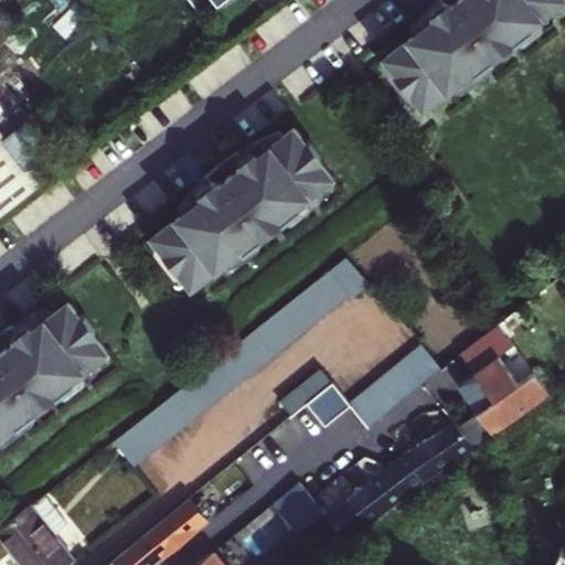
[(190,0),(200,13),(214,2),(217,7),(226,0),(190,0)]
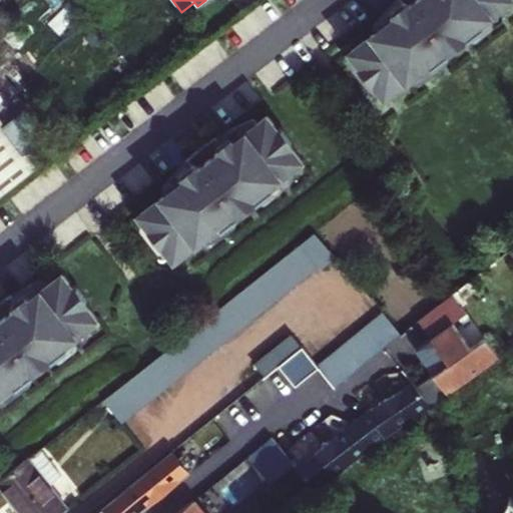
[(386,88),(497,0),(393,0),(395,2),(348,40),(386,88)]
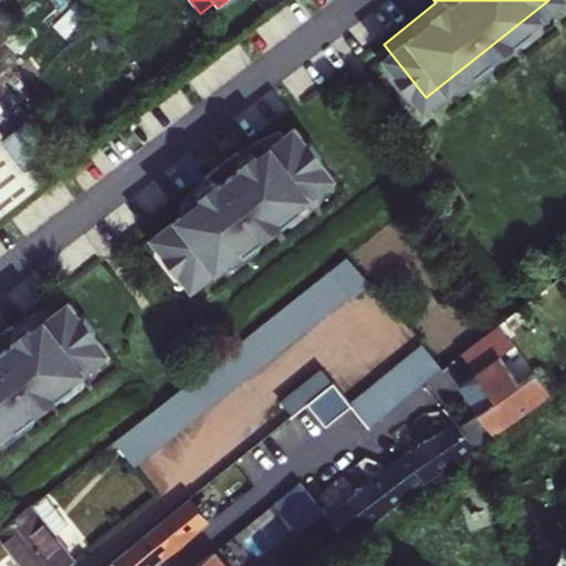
[(197,281),(339,167),(296,114),(262,140),(259,136),(242,149),(245,154),(222,173),(219,168),(203,180),(206,185),(154,227),(197,281)]
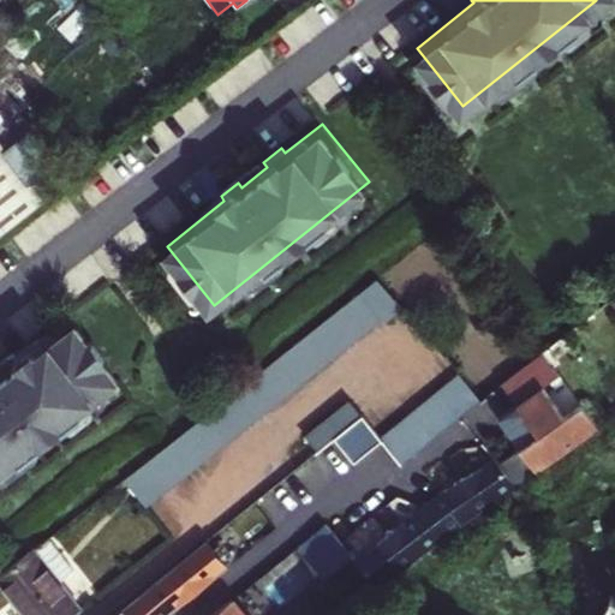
[(0,233),(46,199),(0,136),(0,233)]
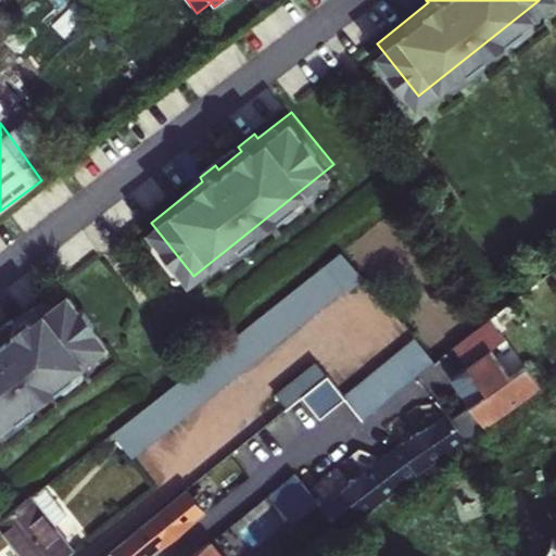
[(341,250),(112,432),(130,456),(344,285),(349,289),(364,277),(341,250)]
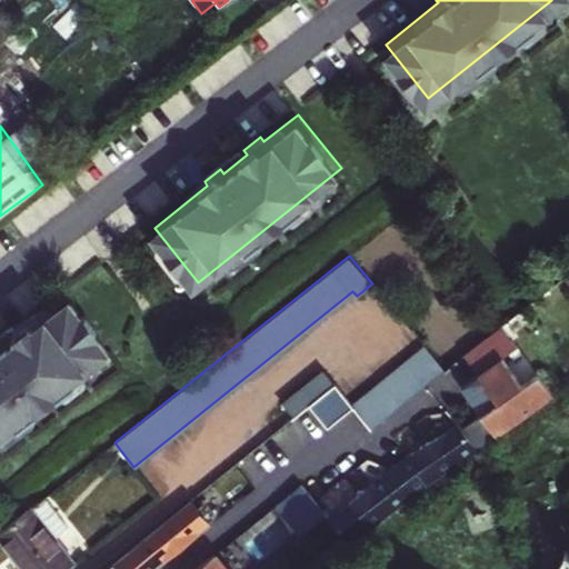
[(0,439),(115,348),(71,295),(37,321),(33,318),(17,330),(20,335),(0,351),(0,439)]
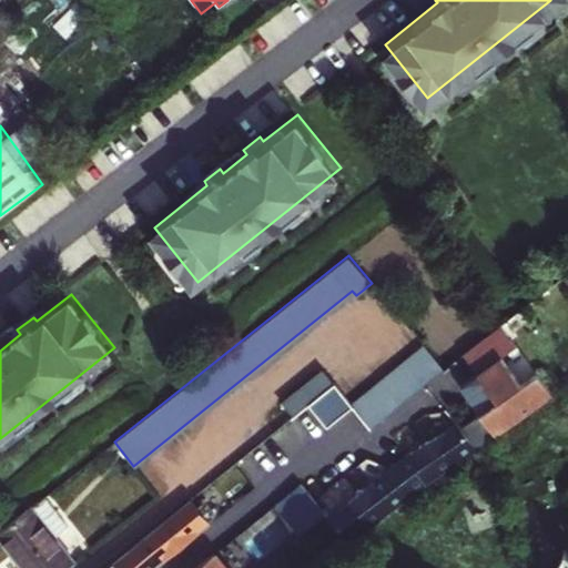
[(517,346),(500,325),(462,355),(476,375),(496,403),(478,415),(494,437),(551,395),(536,374),(520,385),(503,358),(517,346)]
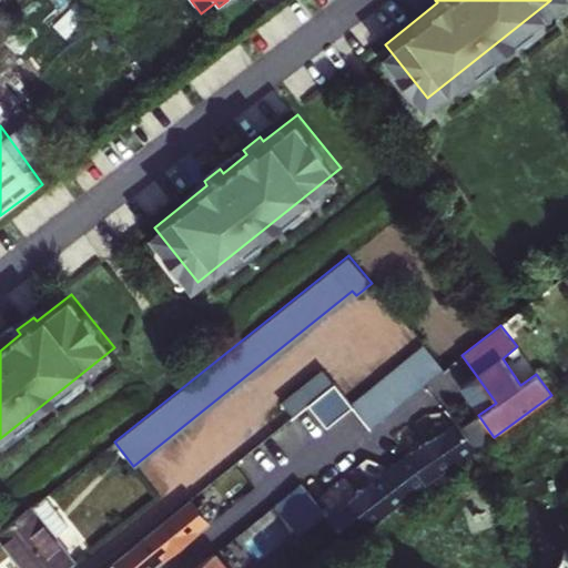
[(378,419),(443,369),(424,345),(361,397),(348,407),(366,429),(378,419)]
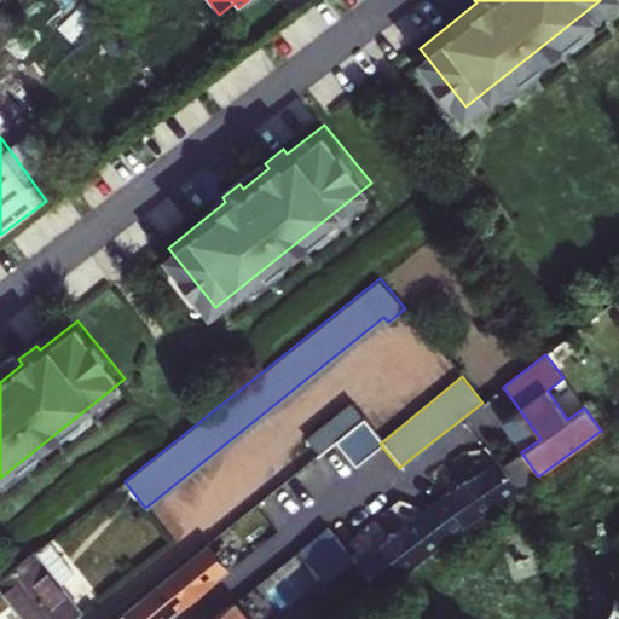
[(347,428),(359,417),(347,400),(301,438),(314,455),(331,440),(335,438),(347,428)]
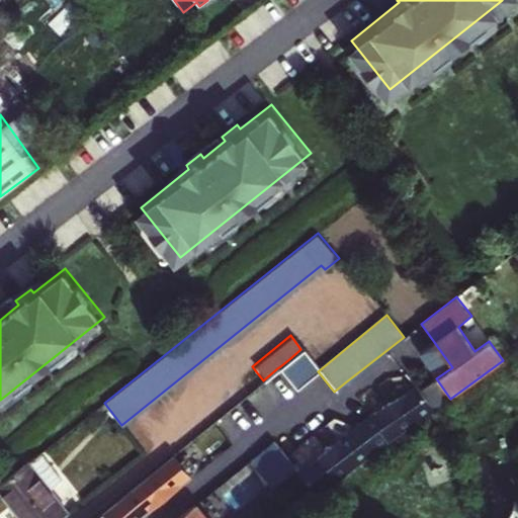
[(452,367),(434,342),(418,354),(436,378),(452,367)]
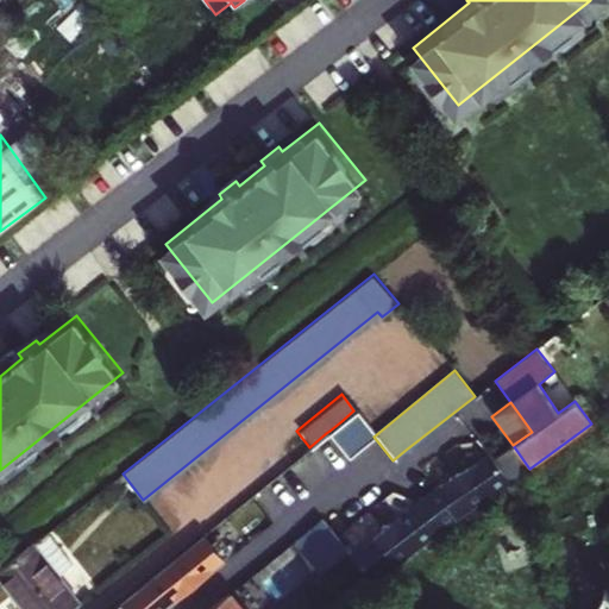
[(326,433),(345,457),(372,435),(353,410),(341,421),(330,431),(326,433)]
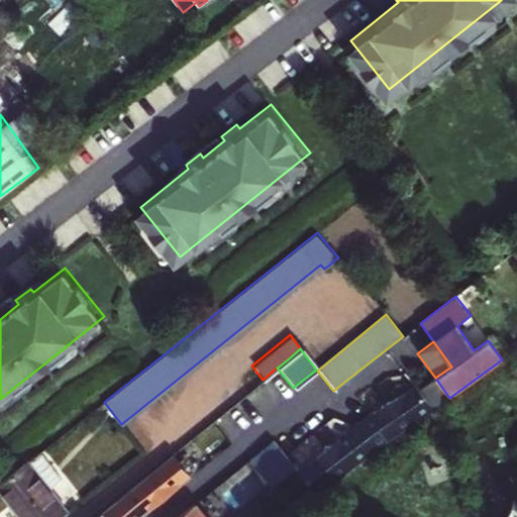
[(317,497),(383,445),(449,398),(435,378),(418,391),(414,386),(387,401),(386,400),(371,411),(372,413),(354,426),(338,439),(337,438),(323,450),(324,451),(298,473),(317,497)]
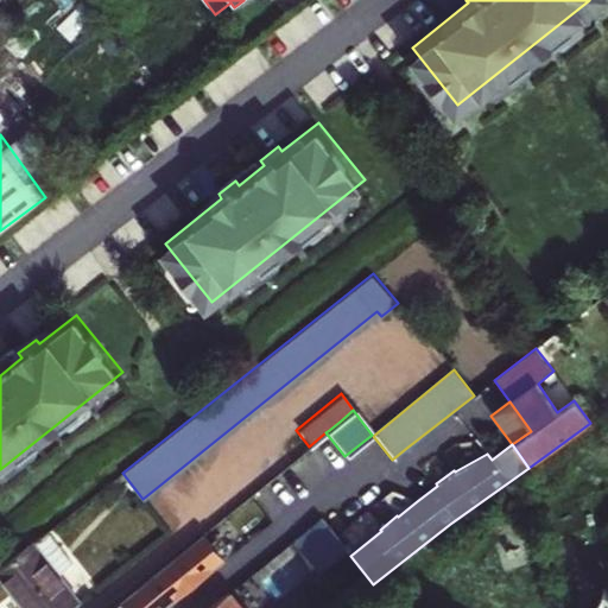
[(320,518),(289,543),(316,577),(348,552),(320,518)]
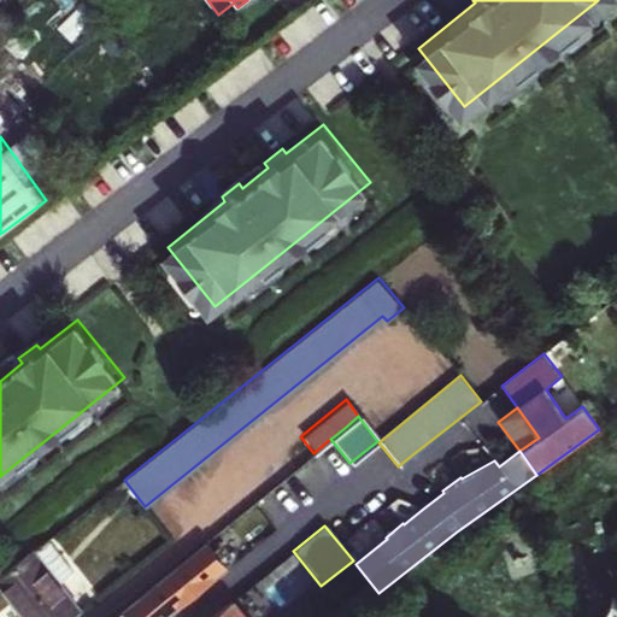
[(50,539),(37,550),(62,580),(75,570),(50,539)]
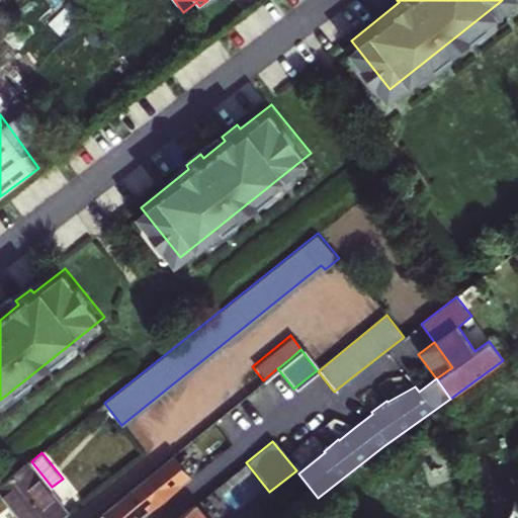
[(139,517),(190,479),(172,454),(93,517),(139,517)]
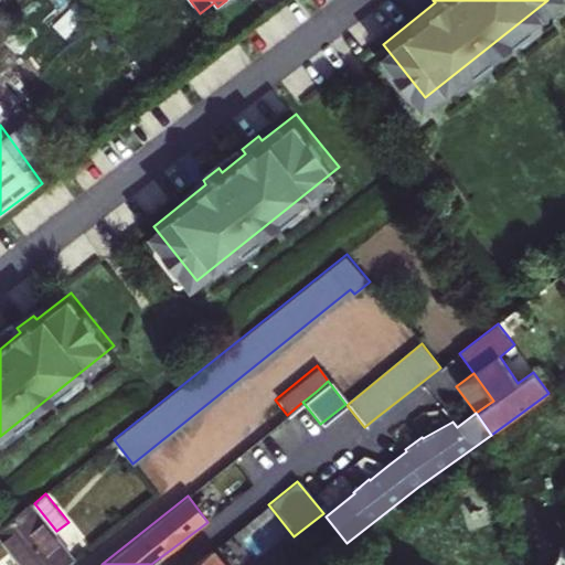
[(20,564),(24,564),(61,536),(56,531),(34,503),(0,530),(0,537),(9,551),(20,564)]
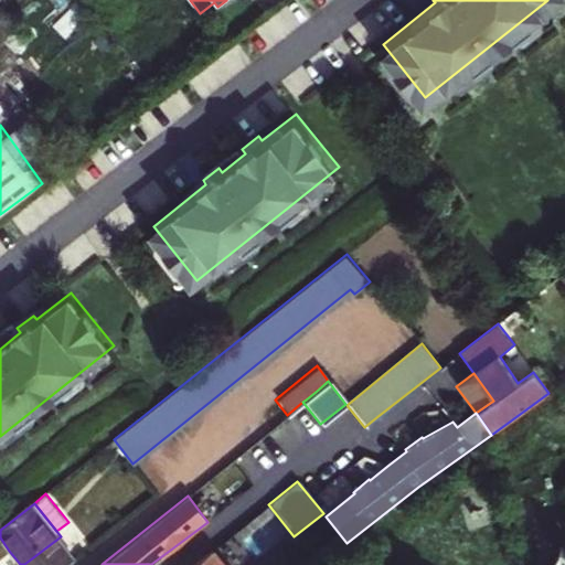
[(61,536),(24,564),(67,564),(76,558),(61,536)]
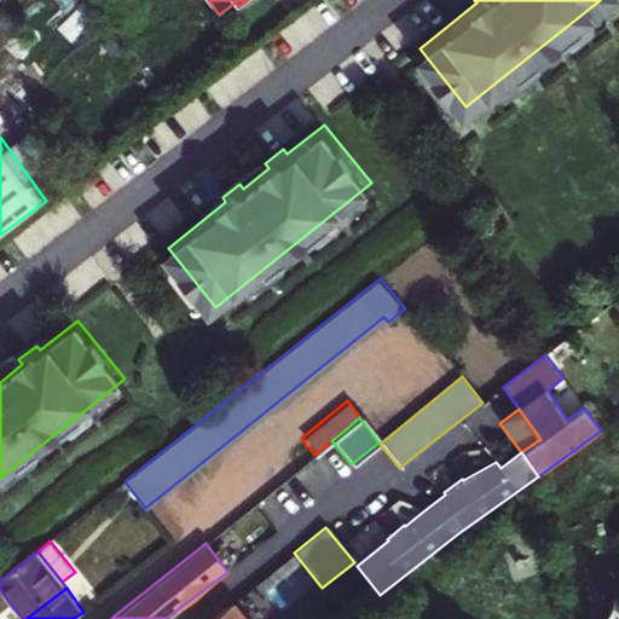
[(618,618),(618,601),(612,597),(600,618),(618,618)]
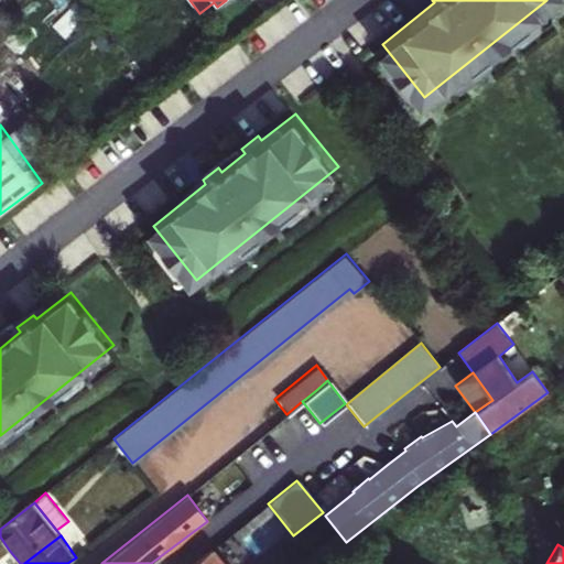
[(223,563),(210,549),(191,563),(223,563)]
